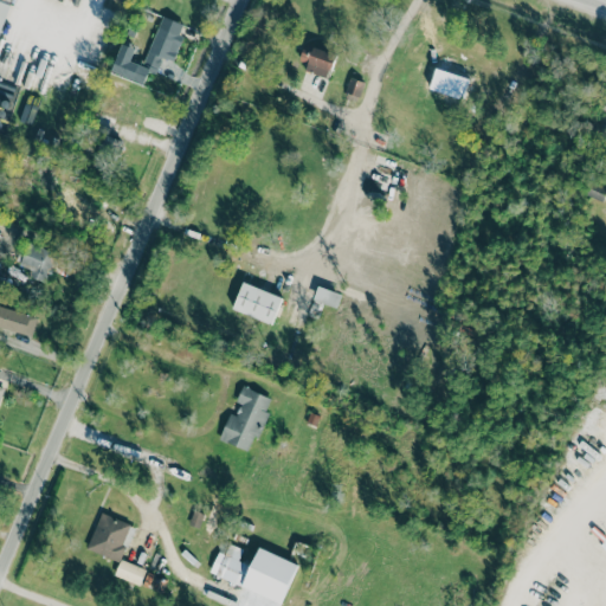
[(0,0),(0,32),(10,0),(0,0)]
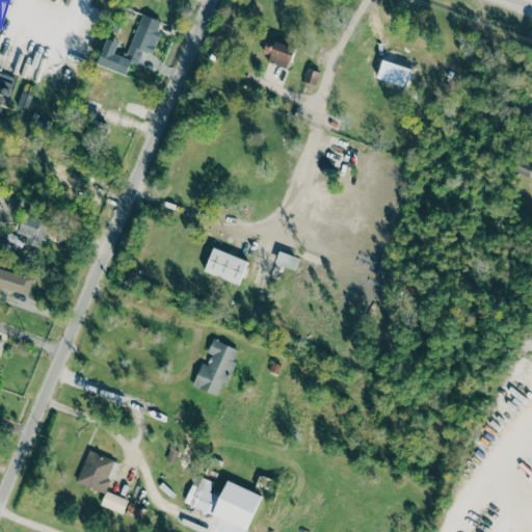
[(98,62),(127,74),(131,62),(137,65),(142,51),(152,54),(160,32),(157,30),(160,21),(141,15),(126,57),(115,54),(120,43),(107,37),(98,62)]
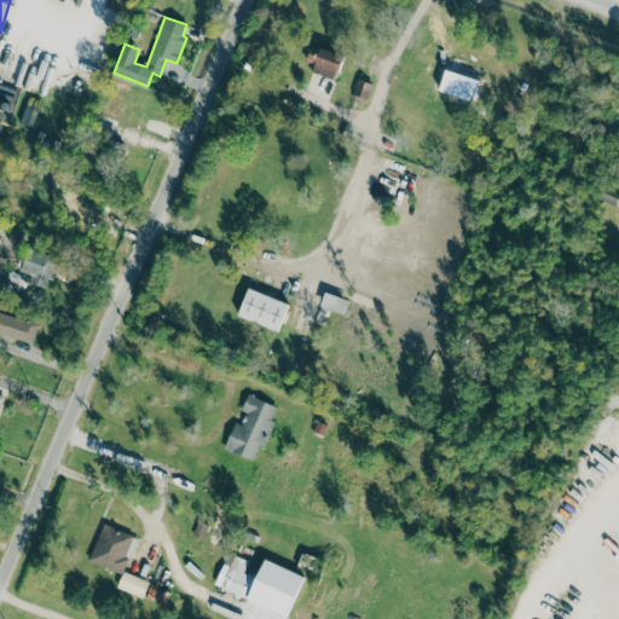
[(342,55),(311,46),(305,68),(336,77),(342,55)]
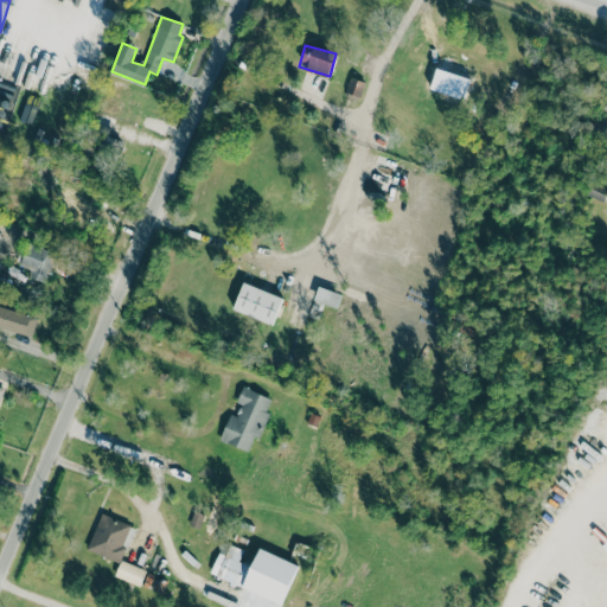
[(358,101),(365,83),(351,77),(344,96),(358,101)]
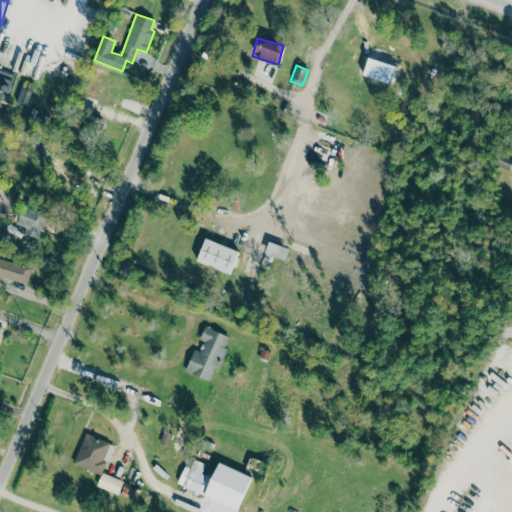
[(334,133),(315,130),(310,158),(329,161),(334,133)]
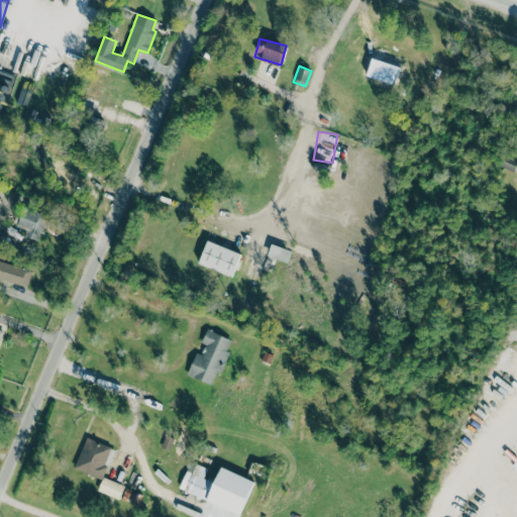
[(499,168),(515,172),(516,163),(516,159),(502,156),(499,168)]
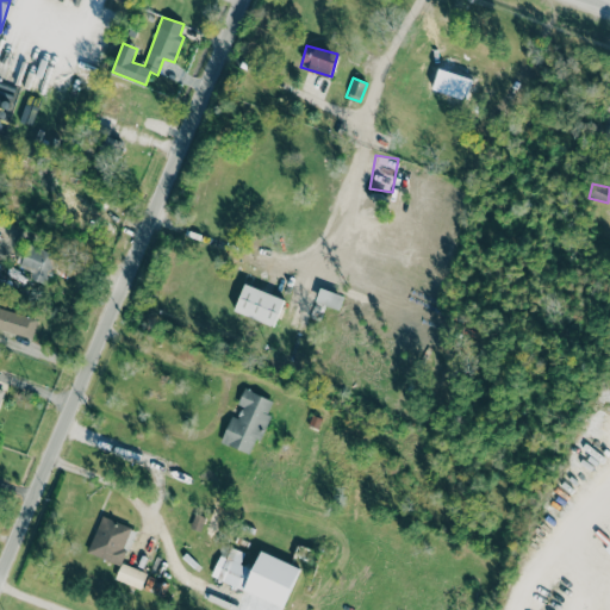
[(274,327),(285,299),(244,284),(234,311),(274,327)]
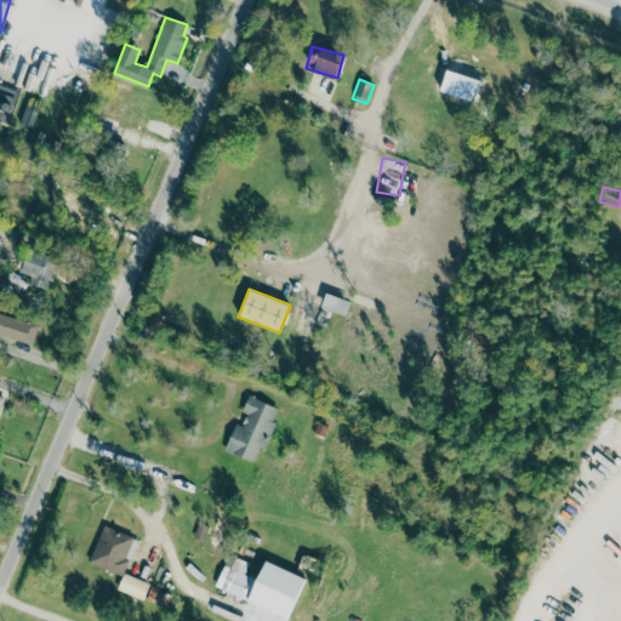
[(346,315),(351,301),(325,294),(315,324),(325,328),(331,311),(346,315)]
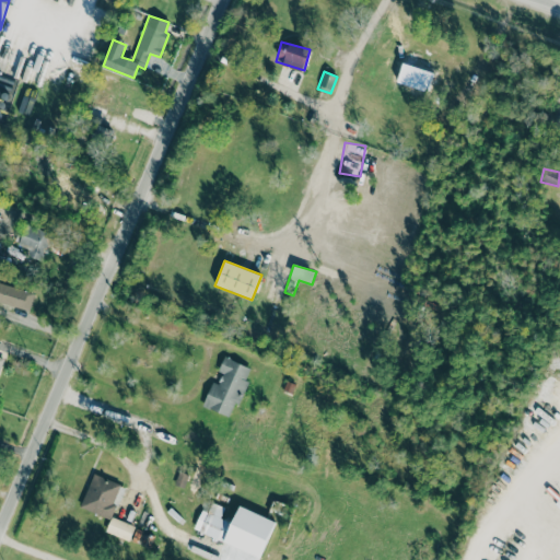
[(0,302),(28,311),(34,293),(0,283),(0,302)]
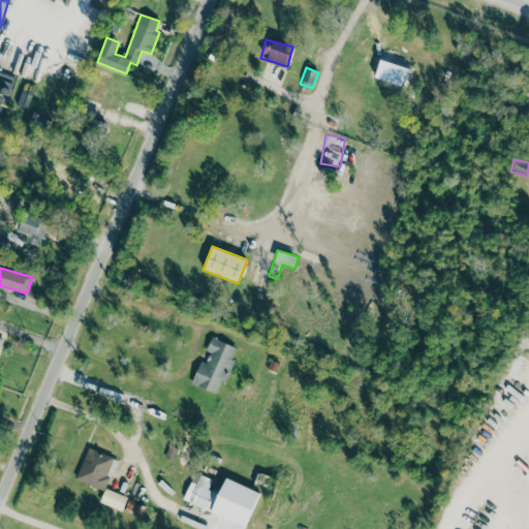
[(191,384),(217,393),(221,380),(226,381),(238,347),(211,338),(207,351),(210,352),(207,363),(199,361),(191,384)]
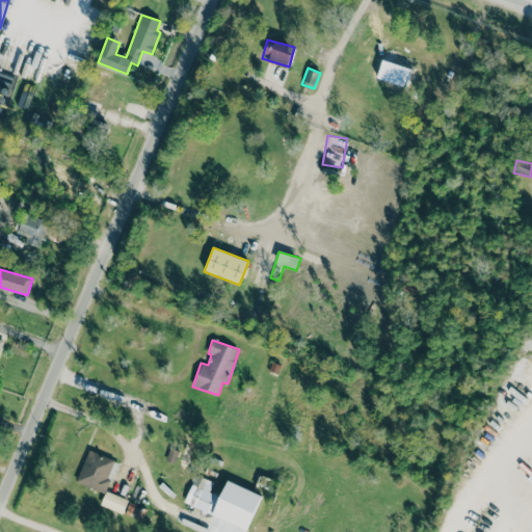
[(106,493),(117,460),(87,451),(77,483),(106,493)]
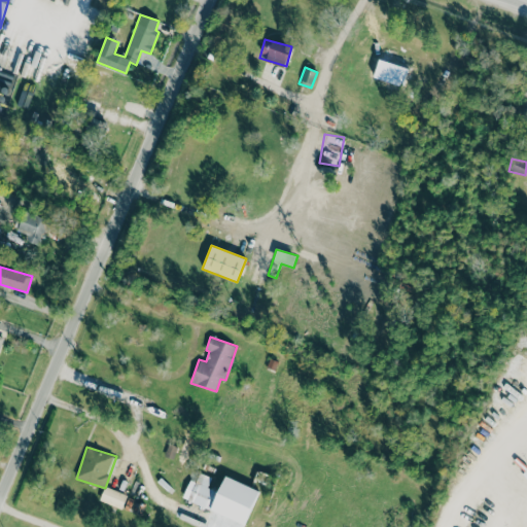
[(182,498),(245,524),(258,490),(225,477),(218,492),(207,487),(211,478),(200,472),(196,482),(189,480),(182,498)]
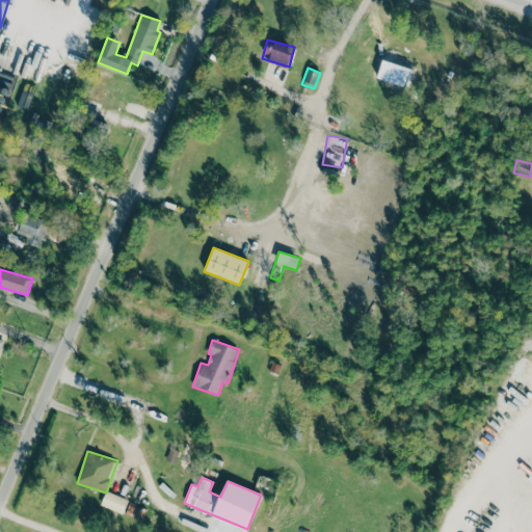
[(101,505),(123,513),(128,500),(106,491),(101,505)]
